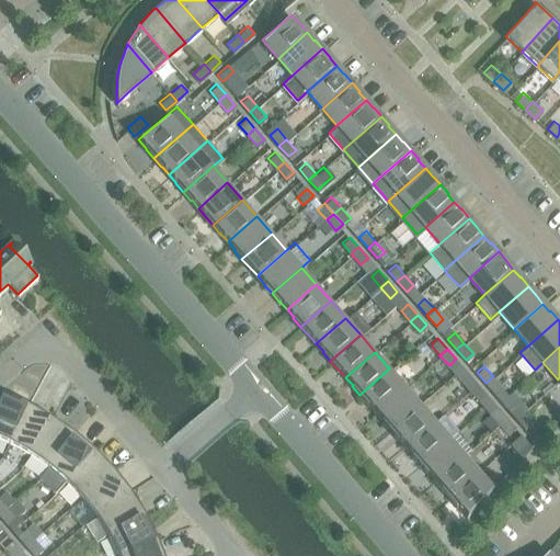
[(368,403),(375,411),(404,385),(389,369),(360,395),(367,404),(368,403)]
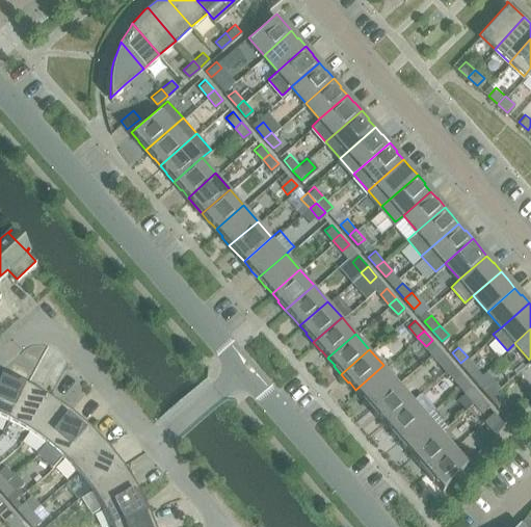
[(436,359),(445,368),(452,363),(443,352),(436,359)]
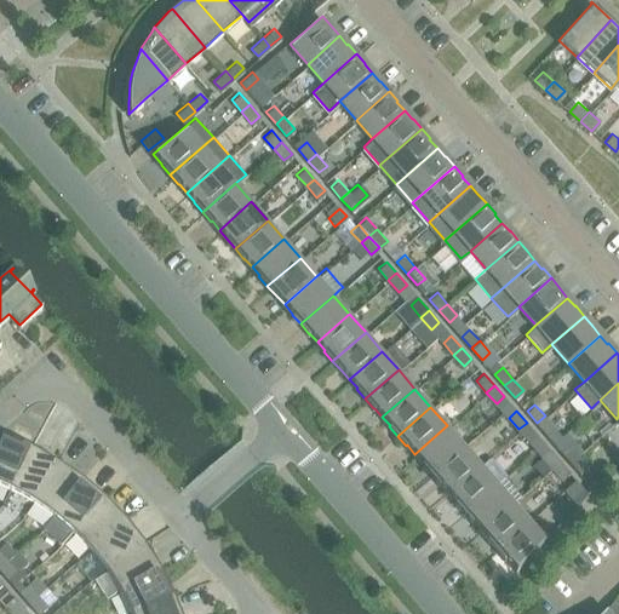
[(545,415),(537,423),(548,435),(555,428),(545,415)]
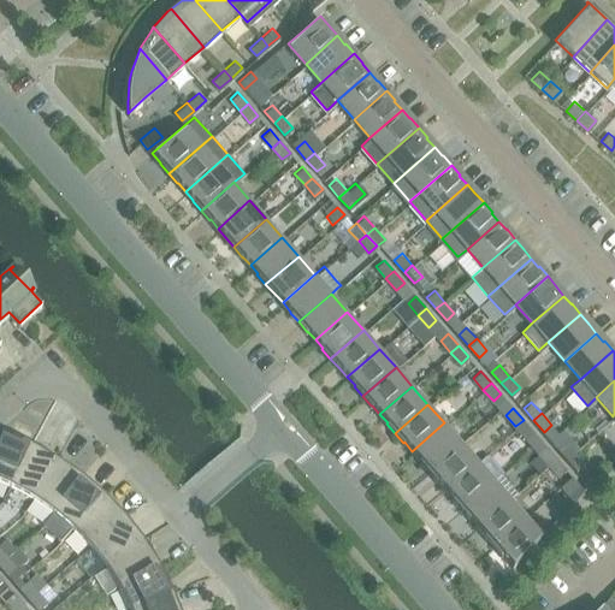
[(524,420),(515,426),(526,438),(533,431),(524,420)]
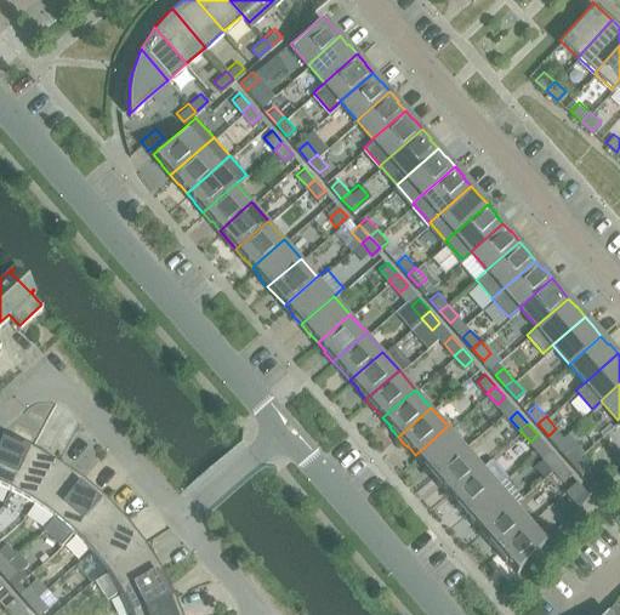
[(422,465),(431,474),(465,445),(448,426),(415,455),(424,463),(422,465)]
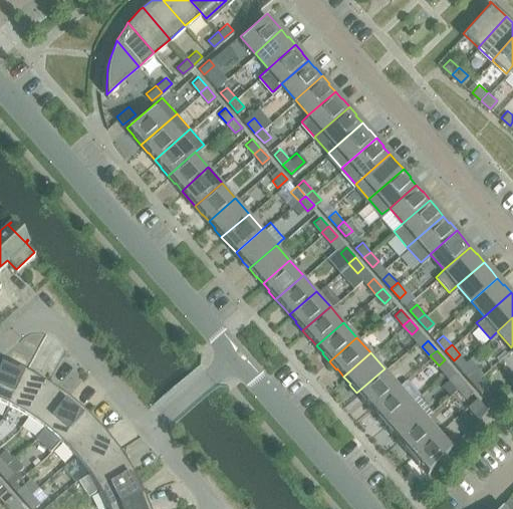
[(0,400),(7,404),(25,368),(1,358),(0,360),(0,400)]
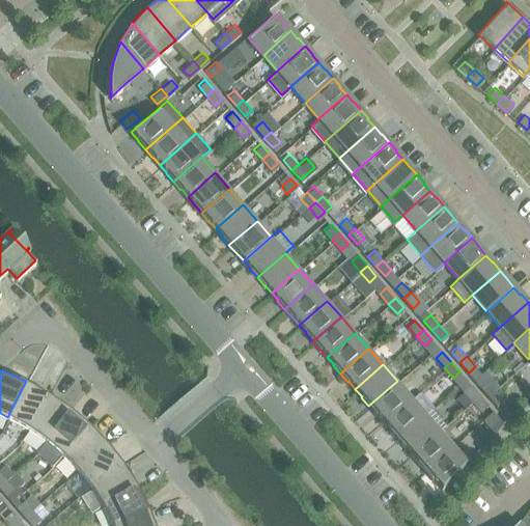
[(397,381),(368,406),(377,414),(383,421),(411,397),(417,391),(403,376),(397,381)]
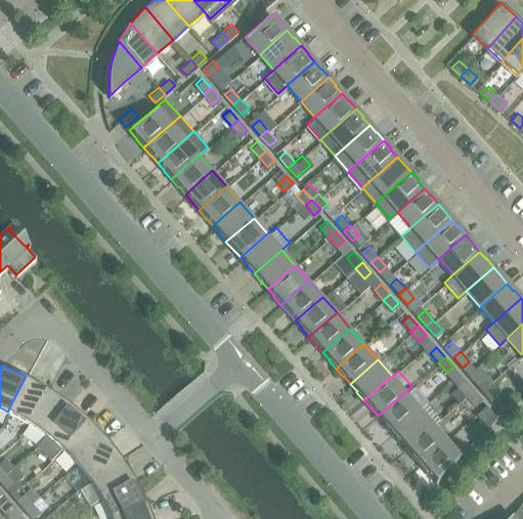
[(473,379),(481,389),(488,383),(479,373),(473,379)]
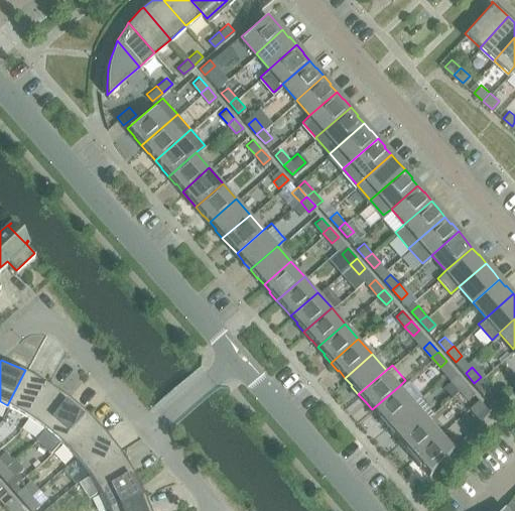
[(7,405),(26,415),(46,382),(25,370),(7,405)]
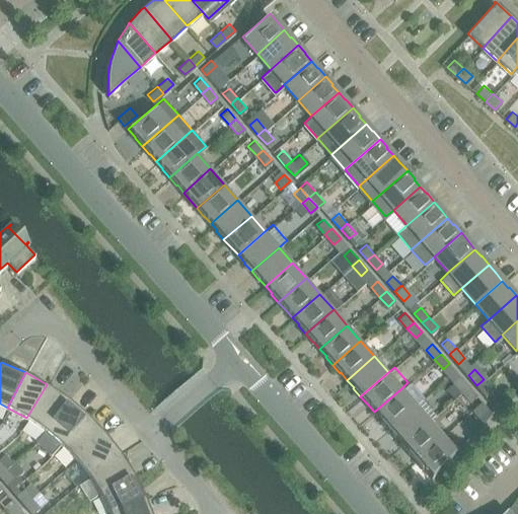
[(453,380),(461,390),(468,384),(459,375),(453,380)]
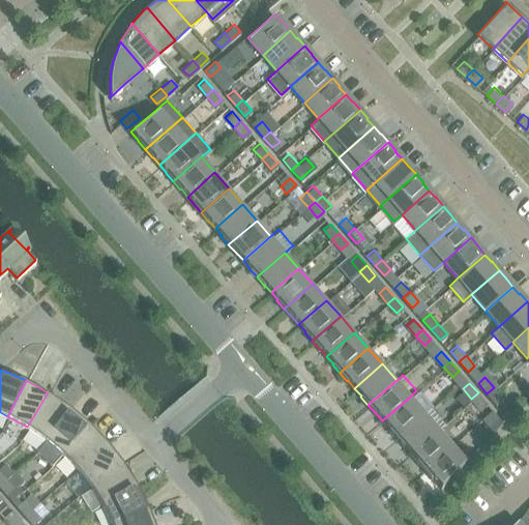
[(494,387),(487,394),(496,404),(502,398),(494,387)]
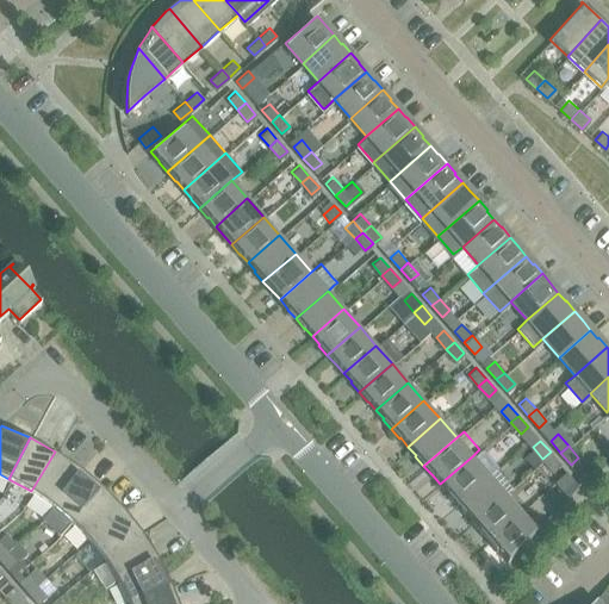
[(472,456),(440,484),(448,492),(447,493),(455,503),(489,474),(496,468),(479,449),(472,456)]
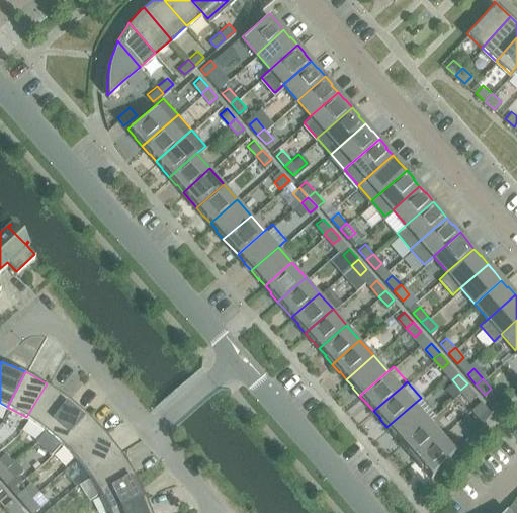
[(26,417),(44,429),(68,398),(47,383),(26,417)]
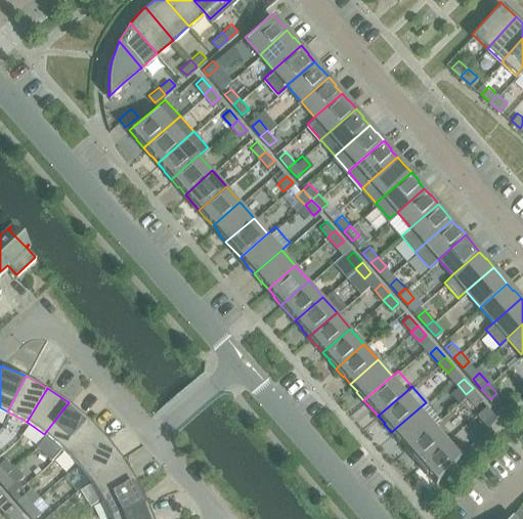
[(473,388),(466,394),(474,404),(481,398),(473,388)]
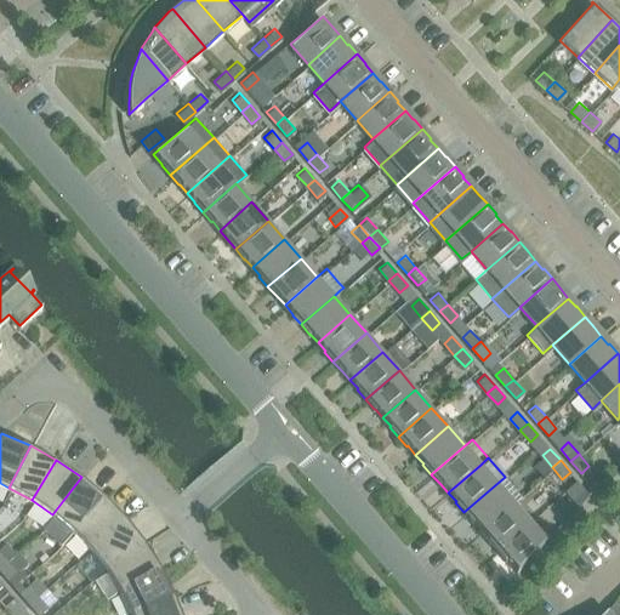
[(52,514),(72,530),(104,496),(81,477),(52,514)]
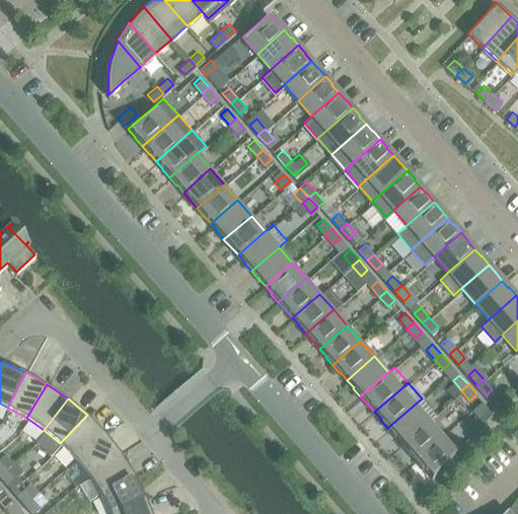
[(416,404),(387,428),(394,436),(395,435),(401,442),(429,419),(435,414),(422,398),(416,404)]
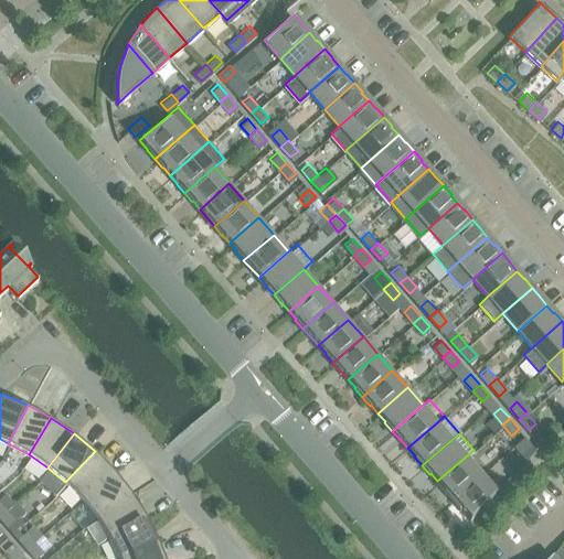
[(513,444),(520,452),(531,442),(524,436),(513,444)]
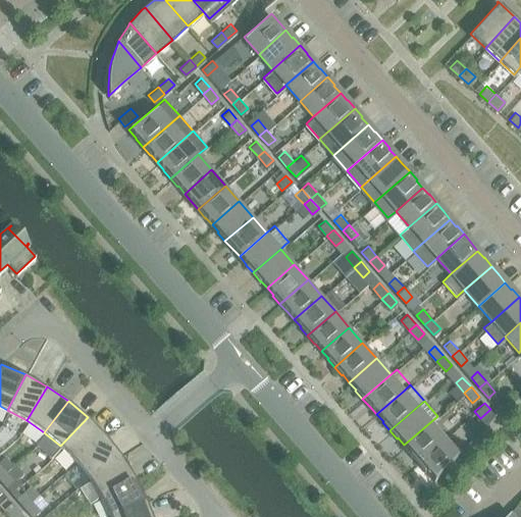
[(60,446),(75,461),(105,435),(88,417),(60,446)]
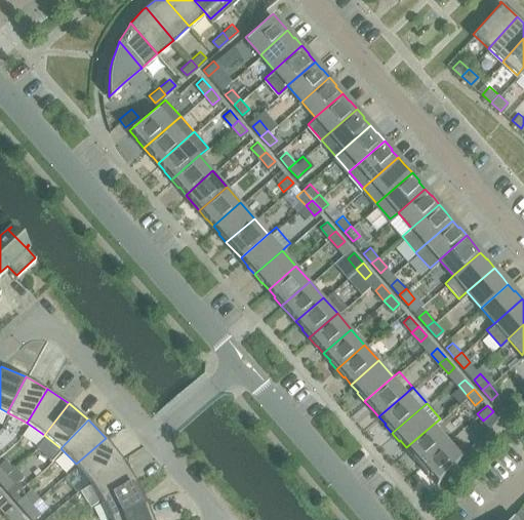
[(412,455),(419,464),(447,440),(434,424),(406,447),(413,455),(412,455)]
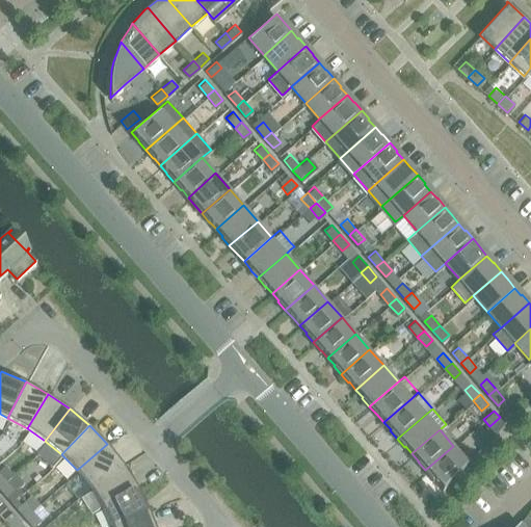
[(77,470),(90,488),(123,464),(107,444),(77,470)]
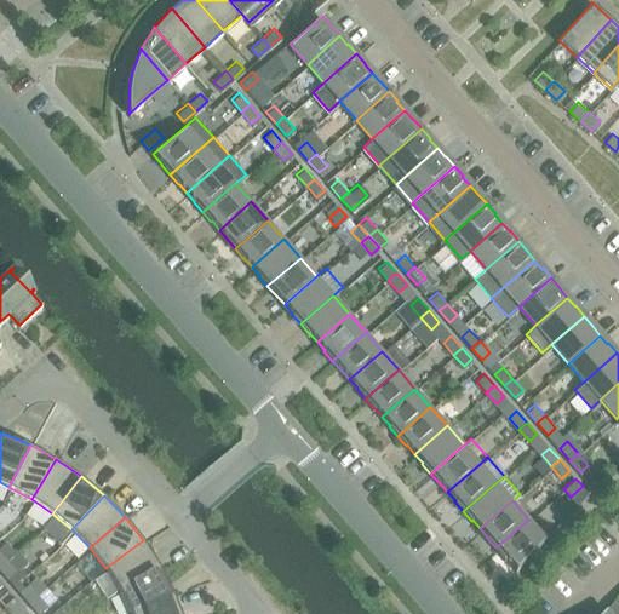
[(528,520),(496,547),(504,558),(505,557),(515,569),(545,538),(528,520)]
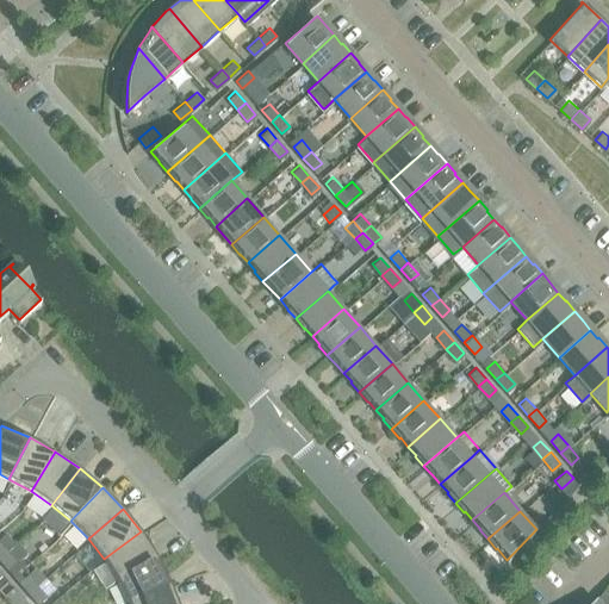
[(5,531),(0,535),(0,541),(7,549),(14,542),(5,531)]
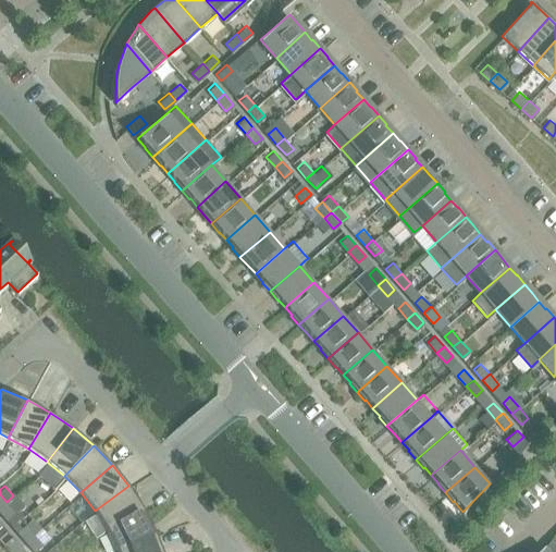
[(95,511),(107,529),(144,508),(128,486),(95,511)]
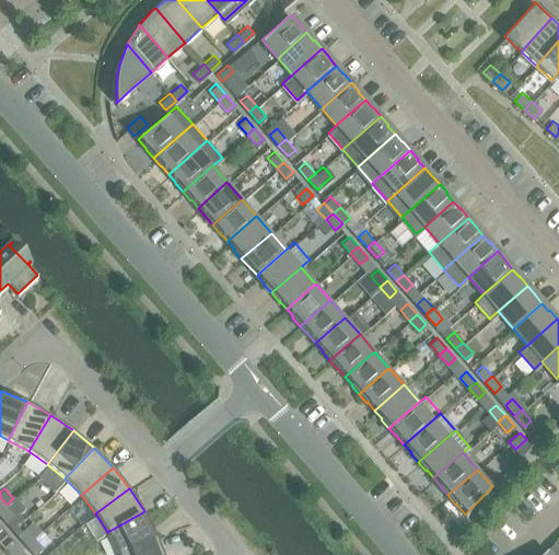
[(7,505),(0,509),(0,513),(7,522),(14,515),(24,507),(16,498),(7,506),(7,505)]
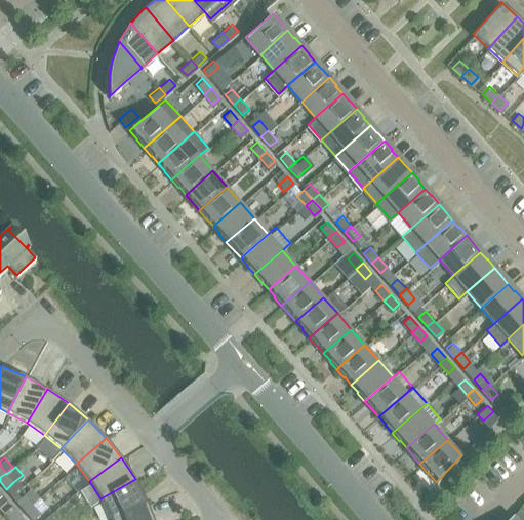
[(101,498),(110,518),(147,502),(135,479),(101,498)]
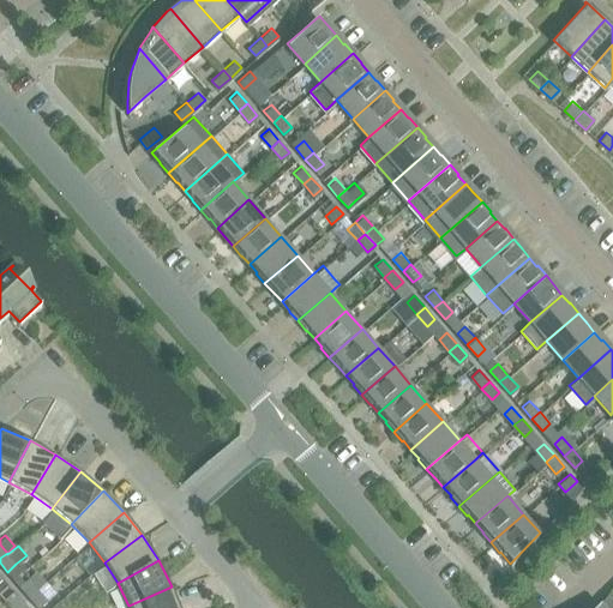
[(18,585),(28,596),(37,588),(28,577),(18,585)]
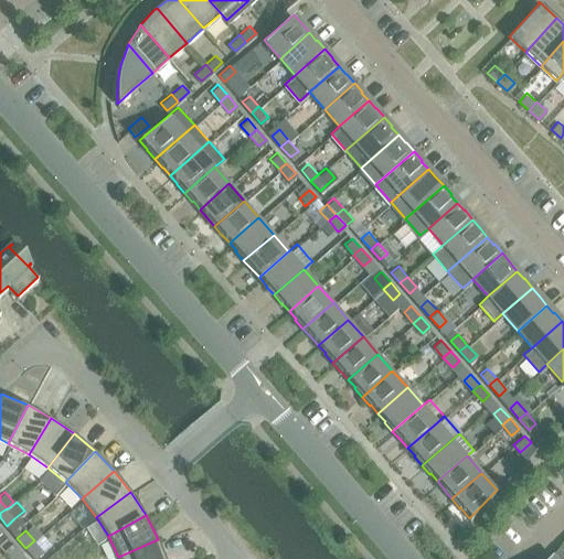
[(34,540),(25,548),(34,558),(43,550),(50,545),(41,535),(34,540)]
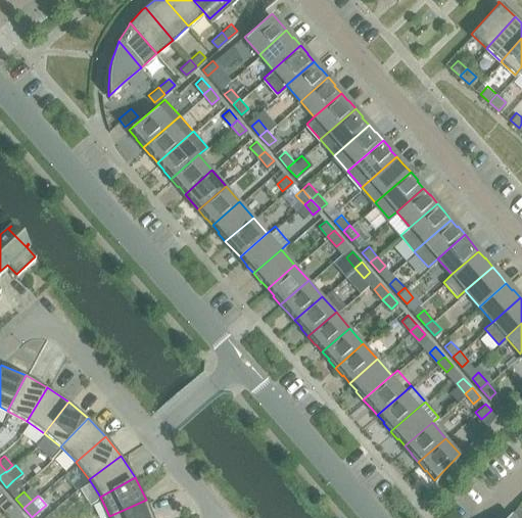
[(109,516),(110,517),(152,517),(146,500),(109,516)]
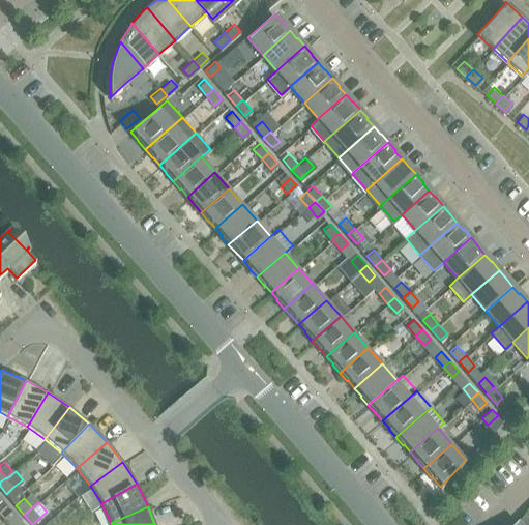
[(4,516),(11,524),(20,519),(11,509),(4,516)]
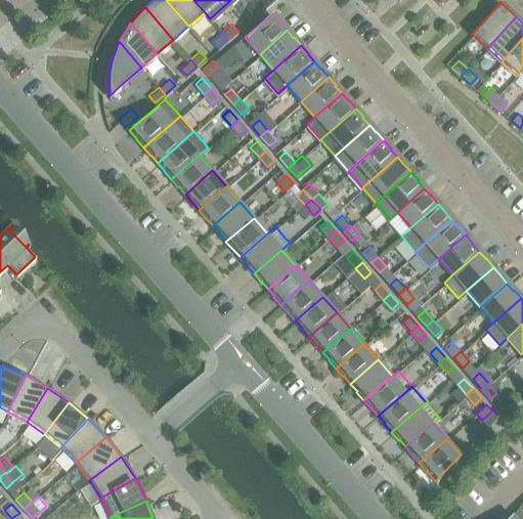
[(522,518),(522,513),(517,507),(506,518),(522,518)]
